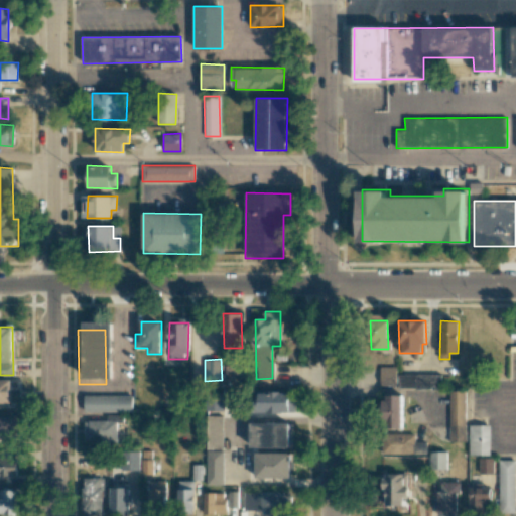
[(380,385),(396,385),(396,367),(380,367),(380,385)]
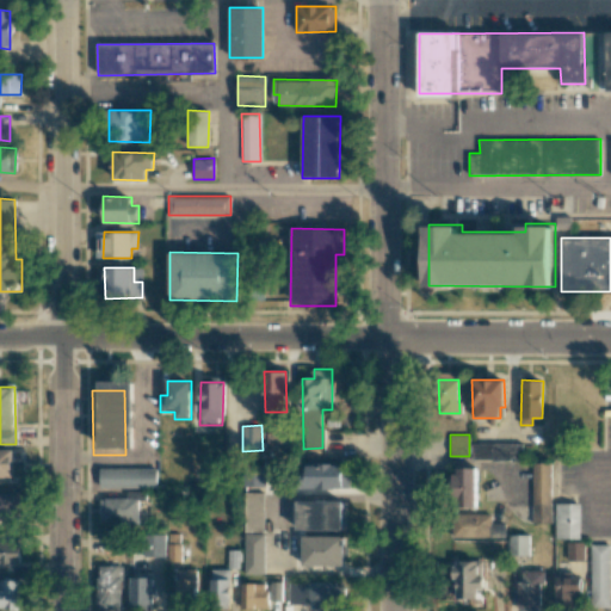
[(473,461),(522,460),(522,443),(473,444),(473,461)]
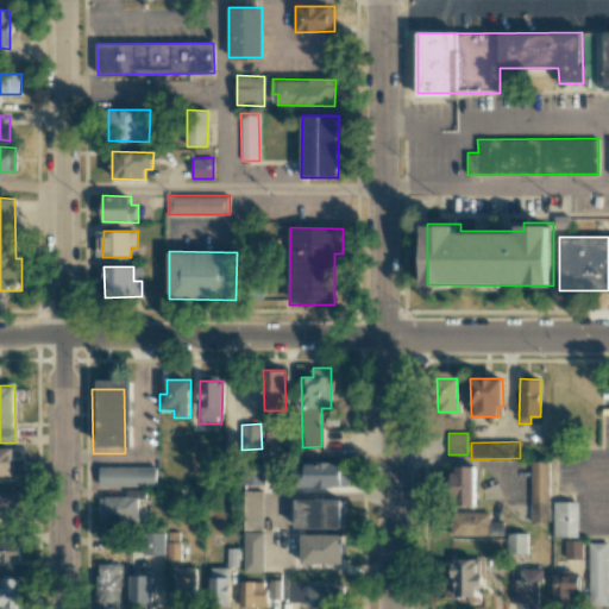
[(0,476),(13,477),(13,449),(0,447),(0,476)]
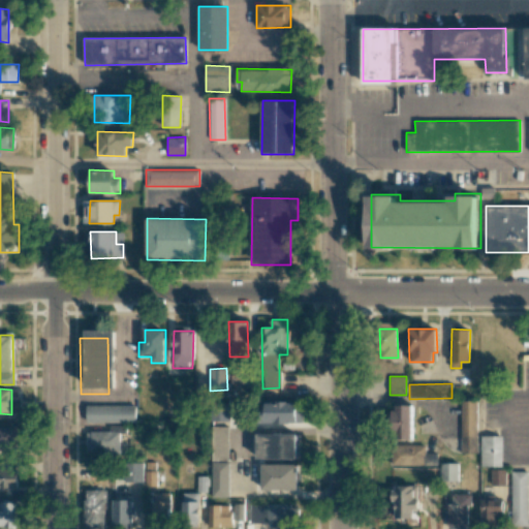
[(476,400),(460,400),(461,453),(477,453),(476,400)]
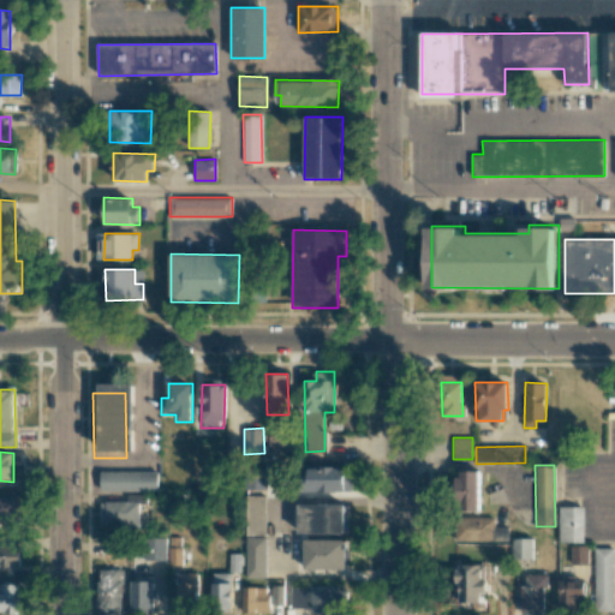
[(352,491),(351,477),(346,477),(345,466),(304,469),(305,493),(352,491)]
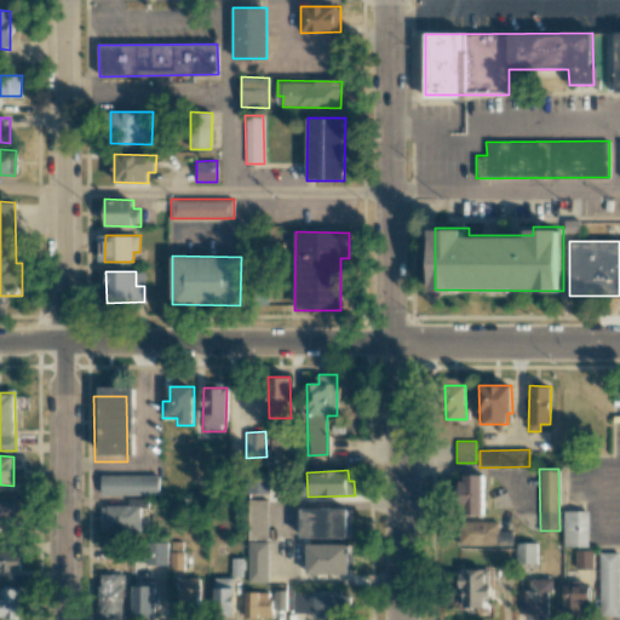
[(269,494),(270,472),(248,471),(247,493),(269,494)]
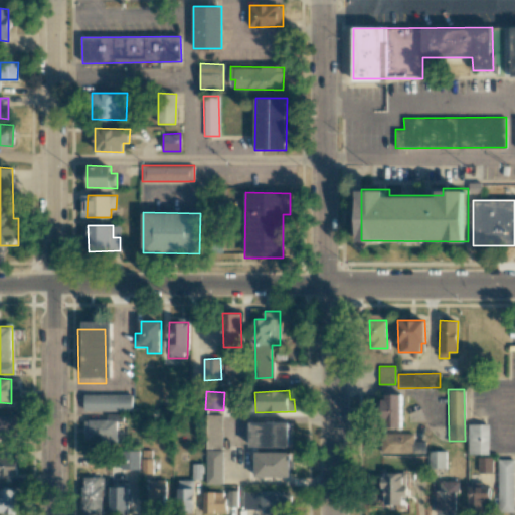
[(83,411),(132,411),(132,394),(83,394),(83,411)]
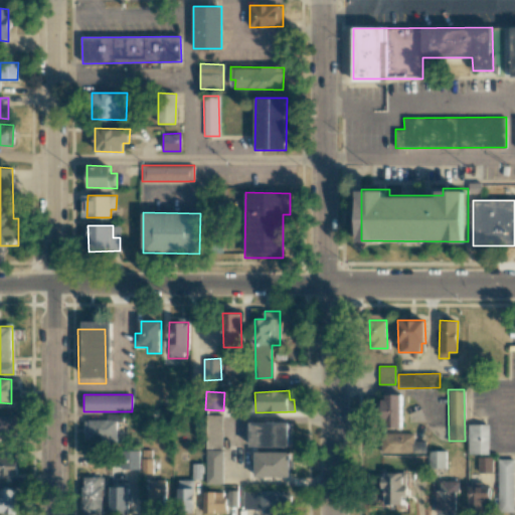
[(400,427),(401,394),(382,394),(382,427),(400,427)]
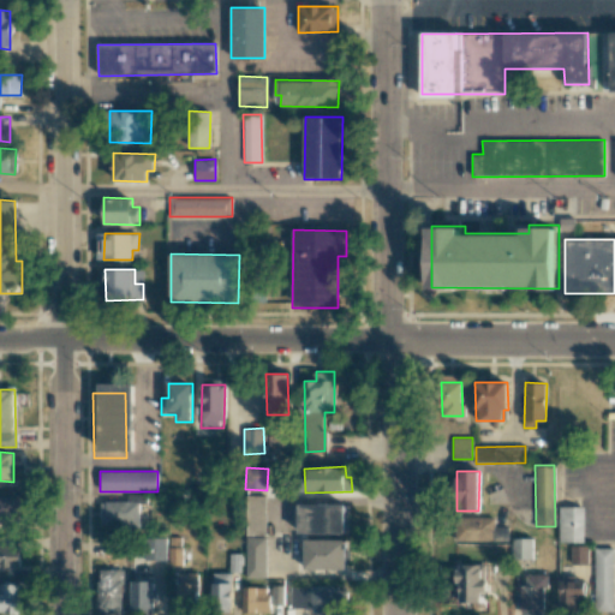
[(266,495),(245,496),(245,535),(266,535),(266,495)]
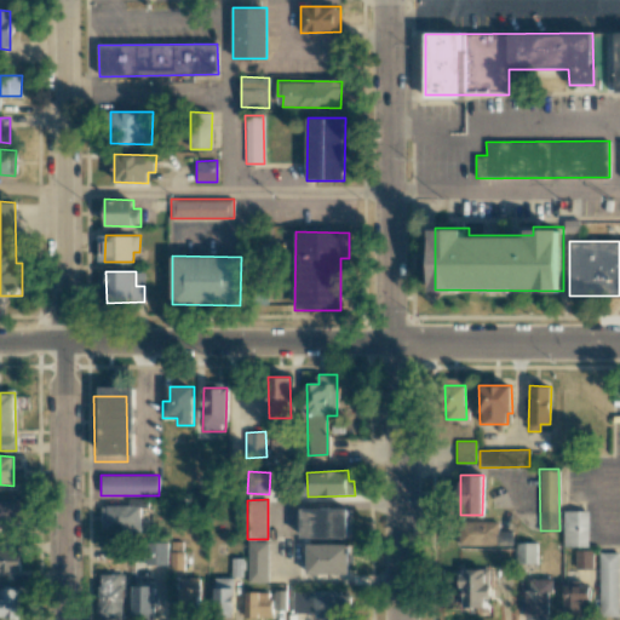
[(0,522),(18,522),(17,500),(0,500),(0,522)]
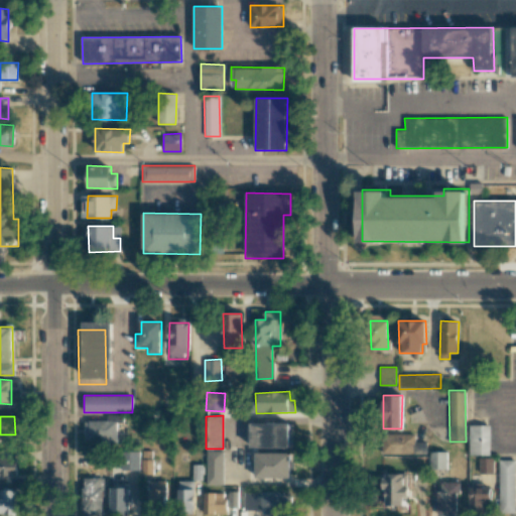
[(289,423),(251,423),(250,447),(289,447),(289,423)]
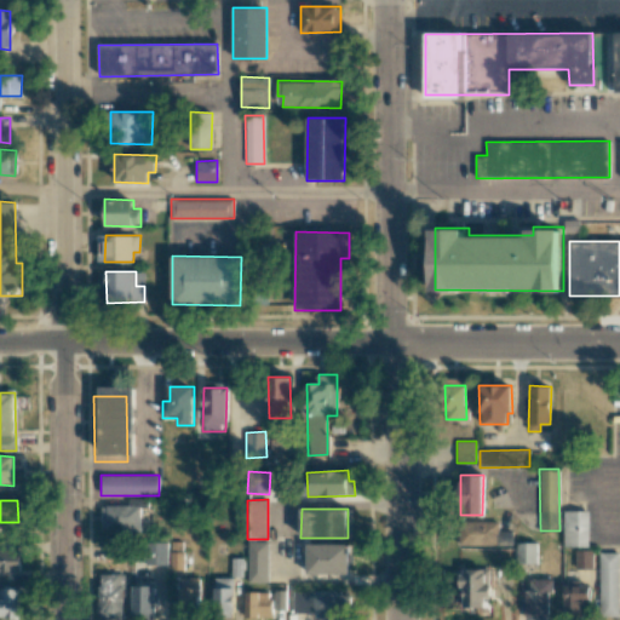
[(563,546),(589,546),(589,510),(563,511),(563,546)]
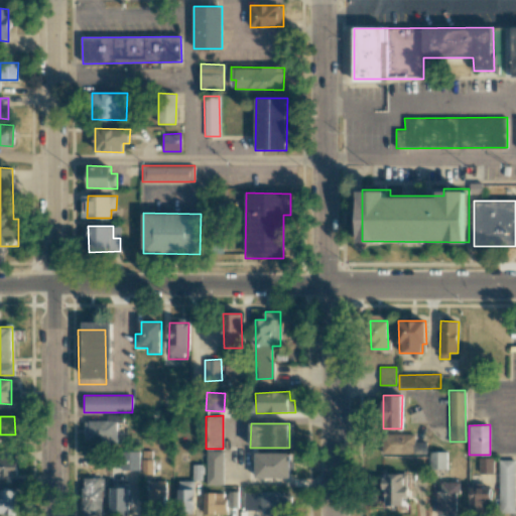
[(415,433),(382,434),(383,454),(426,453),(426,441),(415,441),(415,433)]
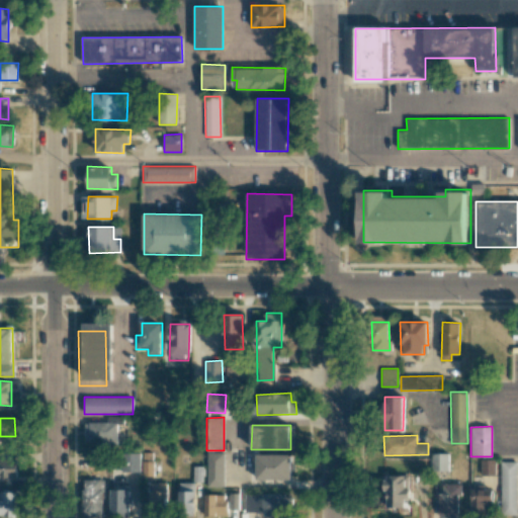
[(140,471),(140,453),(123,452),(122,471),(140,471)]
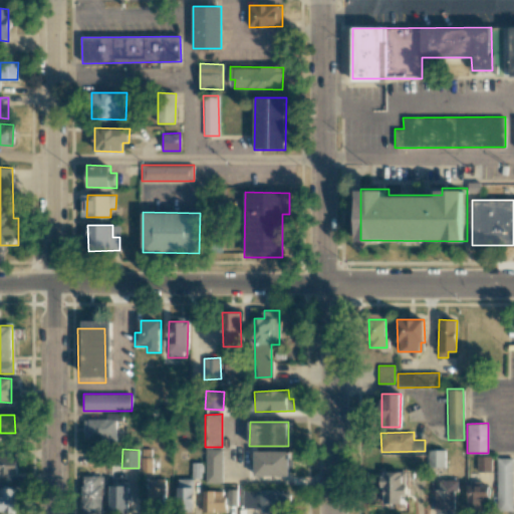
[(222,483),(222,449),(205,449),(205,483),(222,483)]
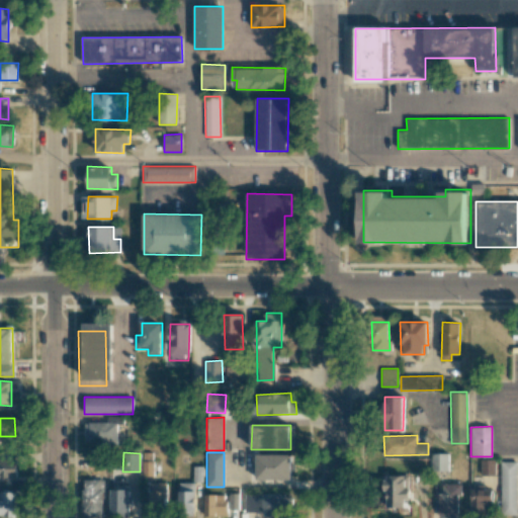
[(144,476),(153,476),(154,454),(145,453),(144,476)]
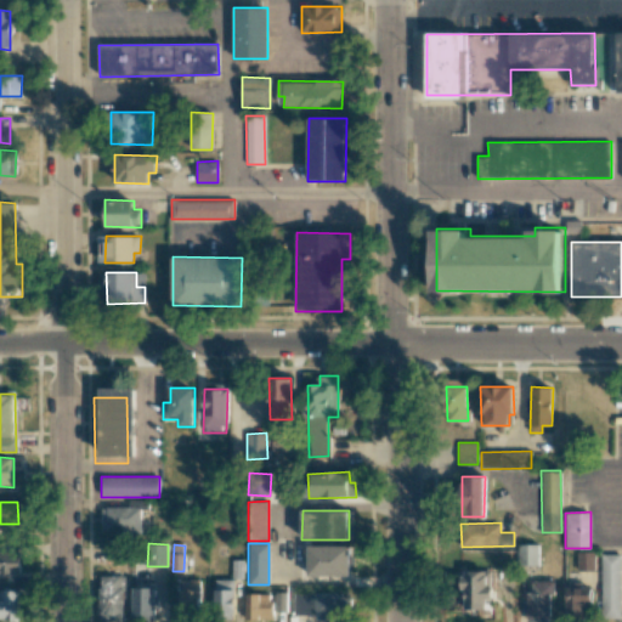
[(538,544),(518,544),(518,566),(539,566),(538,544)]
